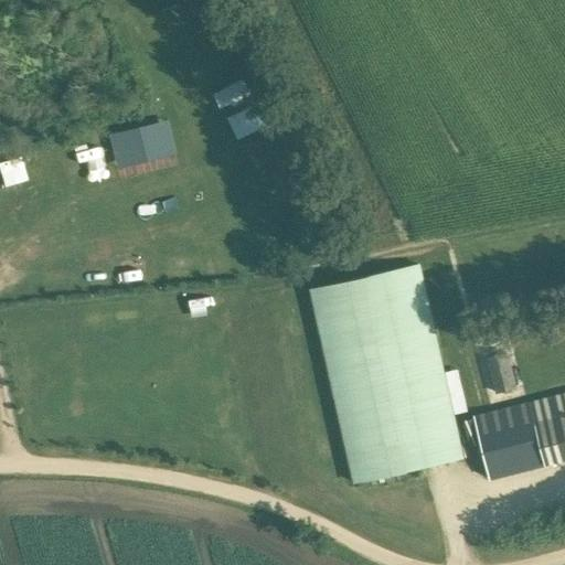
[(246,147),(256,169),(285,156),(276,135),(246,147)]
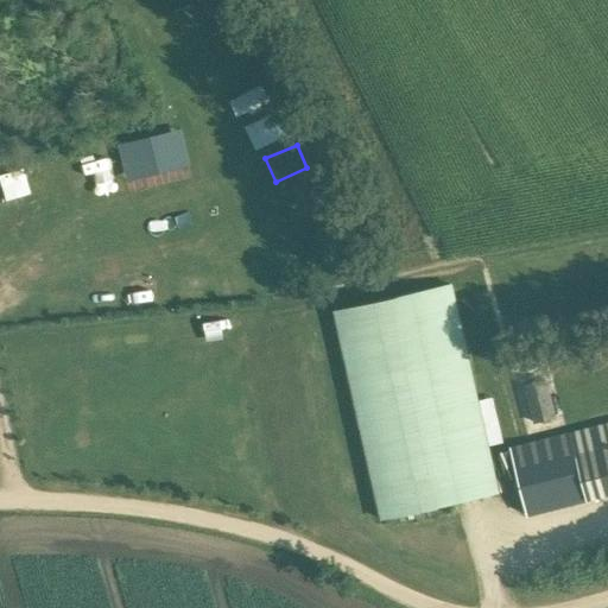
[(134,304),(156,303),(154,279),(133,280),(134,304)]
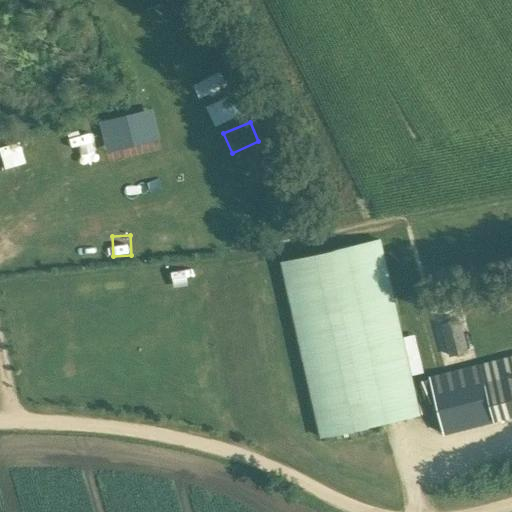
[(319,438),(421,415),(381,238),(279,262),(319,438)]
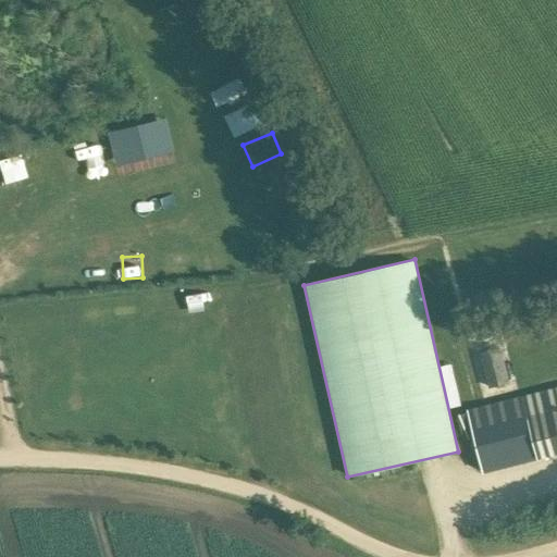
[(480,354),(489,388),(510,383),(500,348),(480,354)]
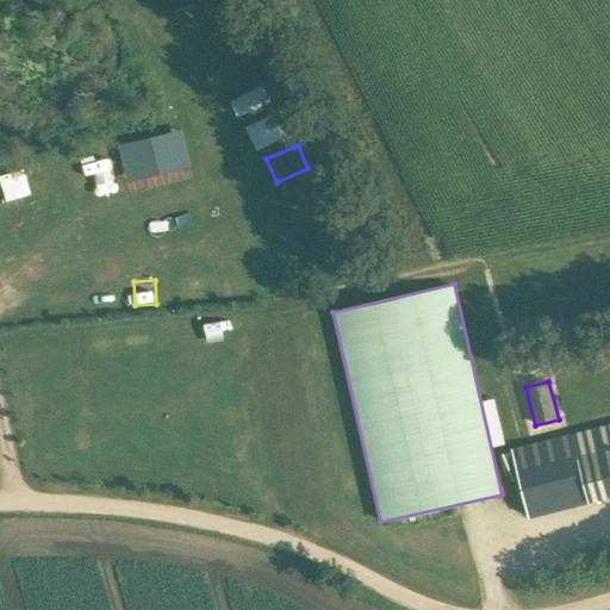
[(529,516),(590,500),(609,496),(609,423),(512,448),(529,516)]
